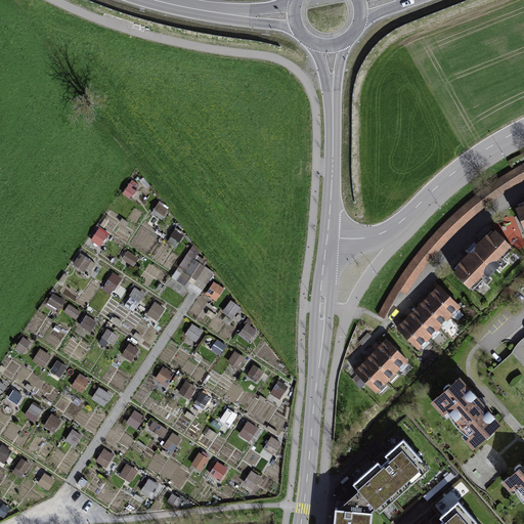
[(419,252),(394,287),(404,293),(428,259),(455,228),(485,202),(523,176),(523,175),(523,164),(519,167),(480,192),(449,219),(419,252)]
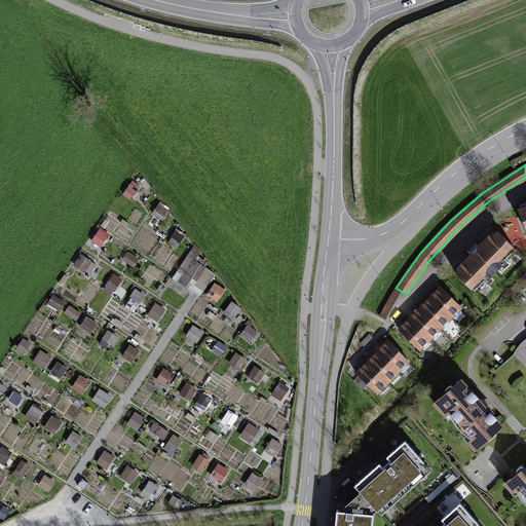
[(91,241),(102,248),(110,234),(100,227),(91,241)]
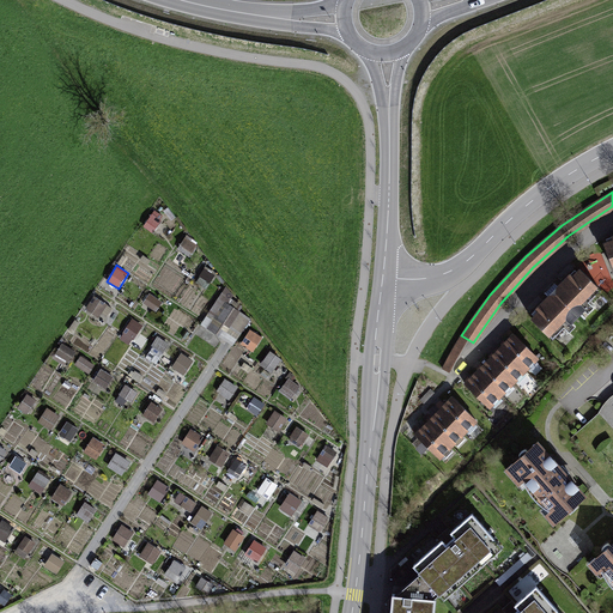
[(584,308),(601,291),(580,269),(572,277),(570,274),(535,309),(539,311),(532,319),(553,340),(570,322),(571,325),(586,309),(584,308)]
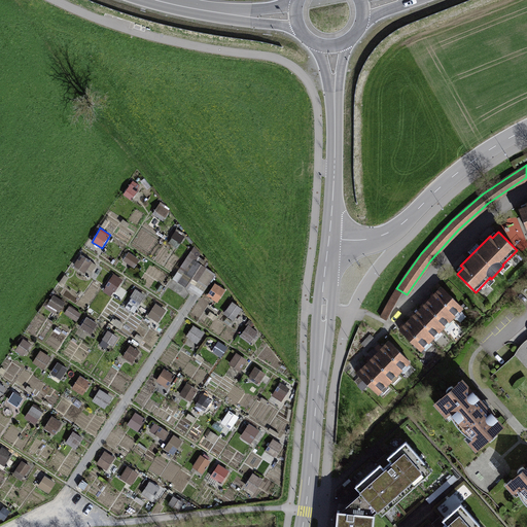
[(201,296),(219,270),(191,251),(173,277),(201,296)]
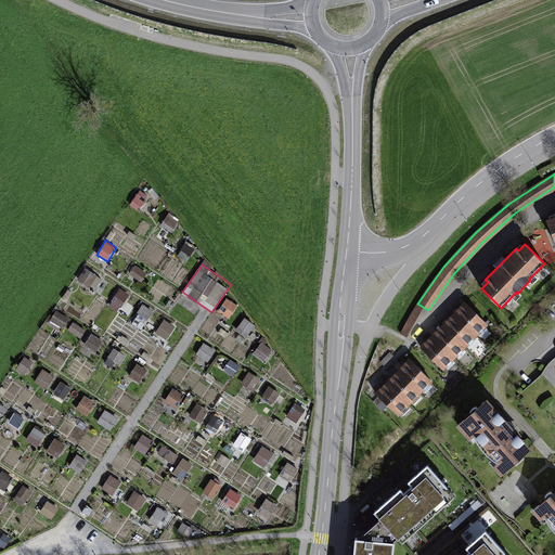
[(90,271),(82,282),(87,286),(95,275),(90,271)]
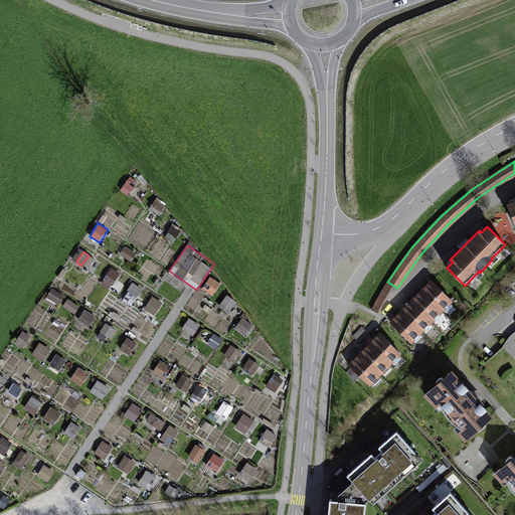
[(101,285),(110,291),(120,273),(110,267),(101,285)]
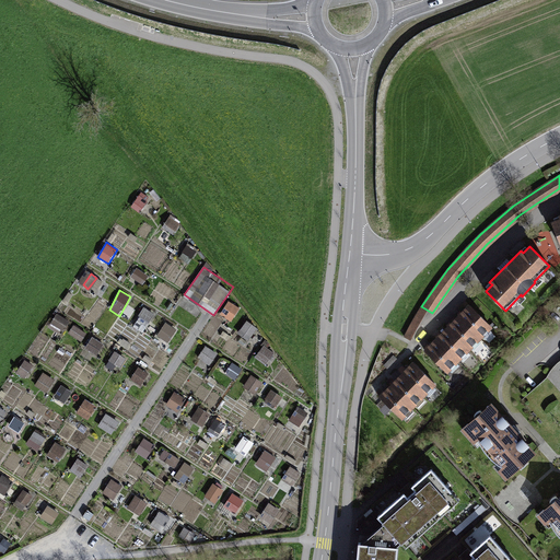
[(226,301),(221,316),(234,321),(240,305),(226,301)]
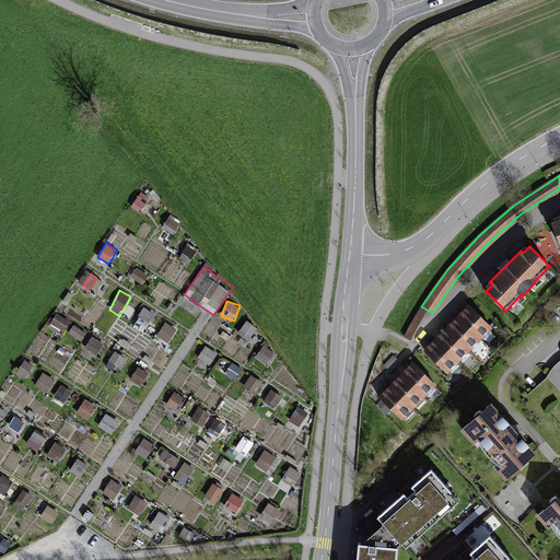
[(480,338),(491,327),(469,306),(458,317),(480,338)]
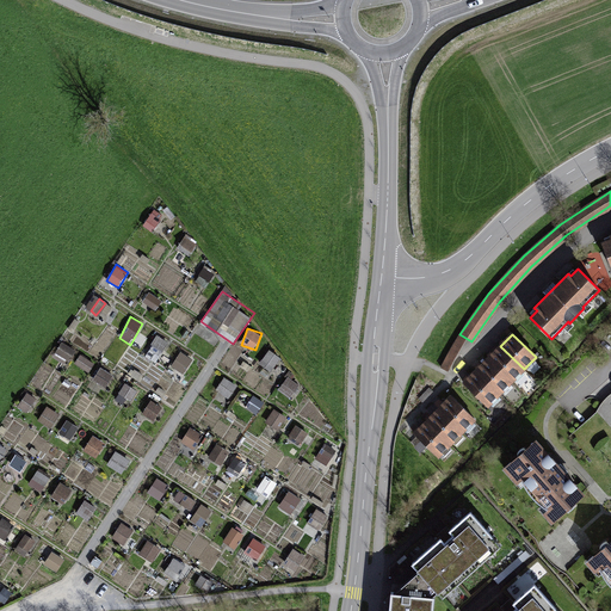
[(63,343),(57,351),(68,359),(74,351),(63,343)]
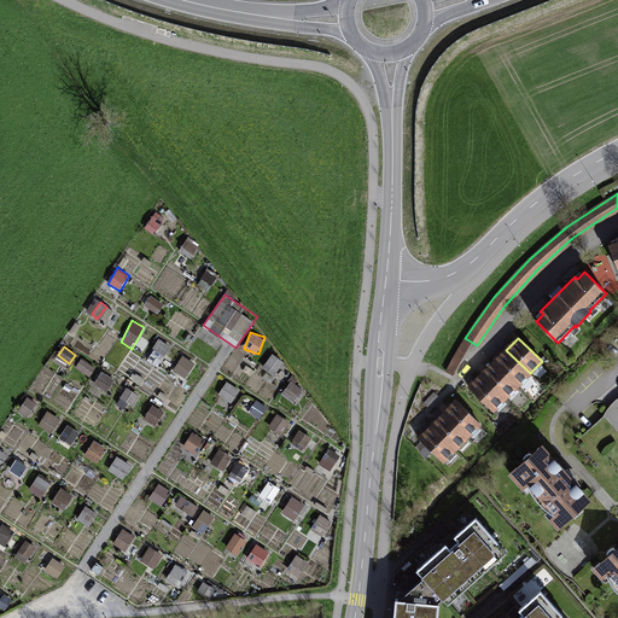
[(518,386),(530,373),(506,350),(494,362),(518,386)]
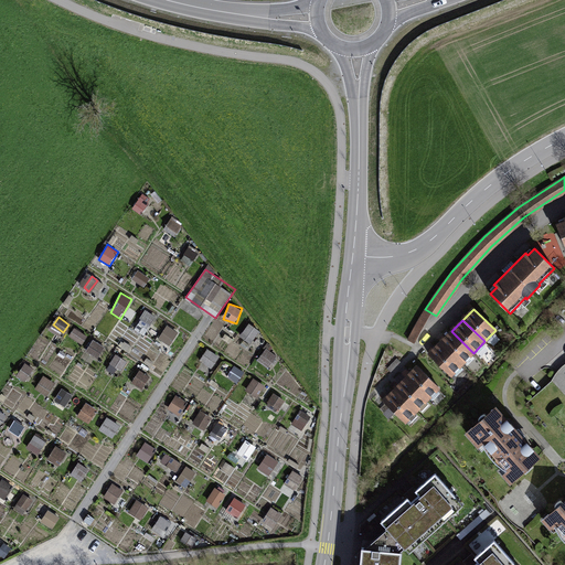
[(249,322),(241,334),(251,342),(259,330),(249,322)]
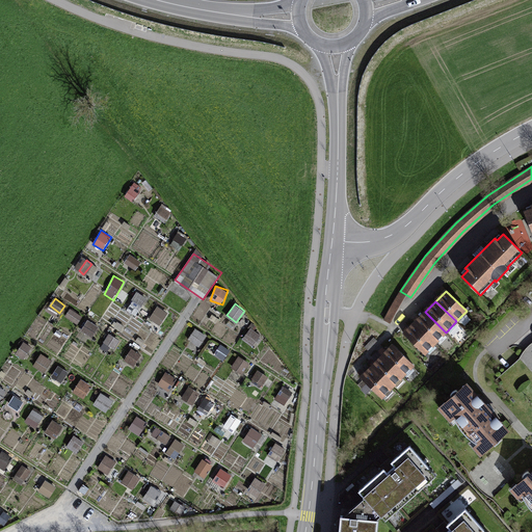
[(150,318),(160,325),(168,313),(157,306),(150,318)]
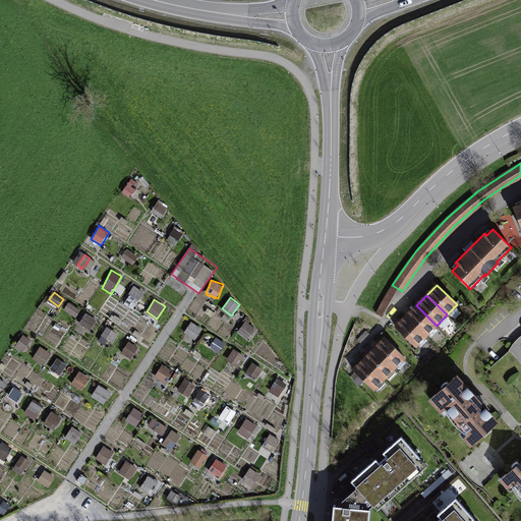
[(69,302),(64,309),(76,317),(81,310),(69,302)]
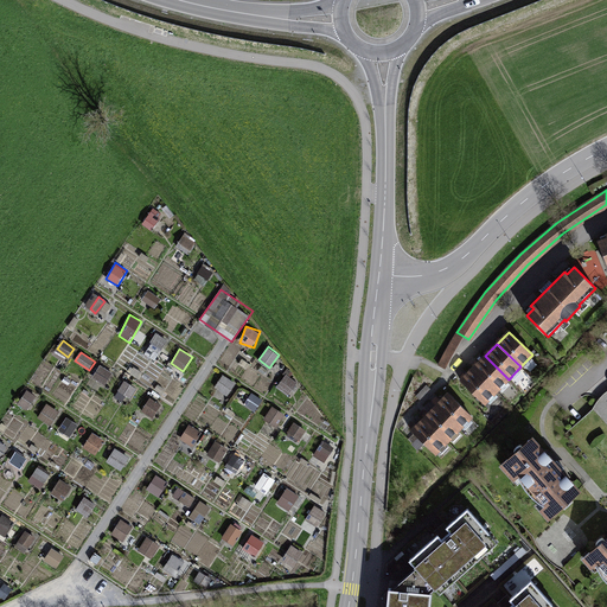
[(497,391),(509,379),(485,356),(473,369),(497,391)]
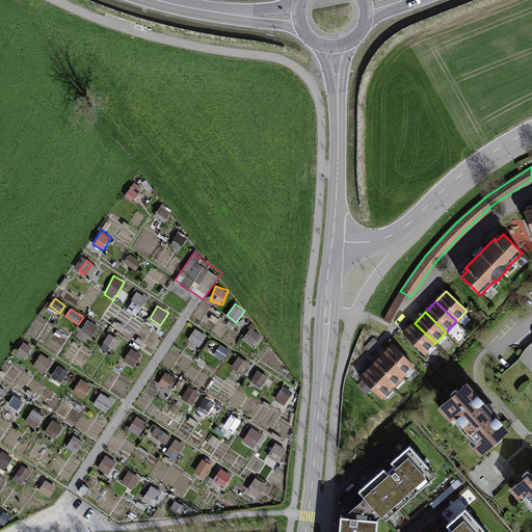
[(86,320),(81,331),(94,337),(99,326),(86,320)]
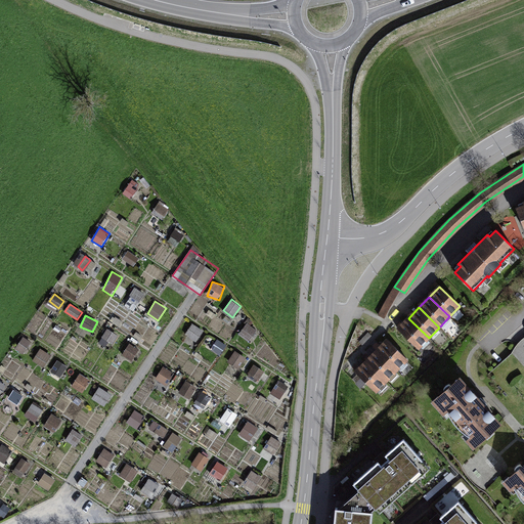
[(418,348),(429,338),(408,318),(398,329),(418,348)]
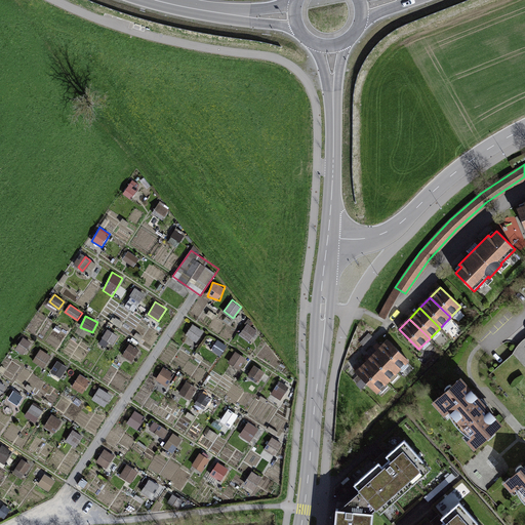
[(249,341),(258,330),(247,322),(239,334),(249,341)]
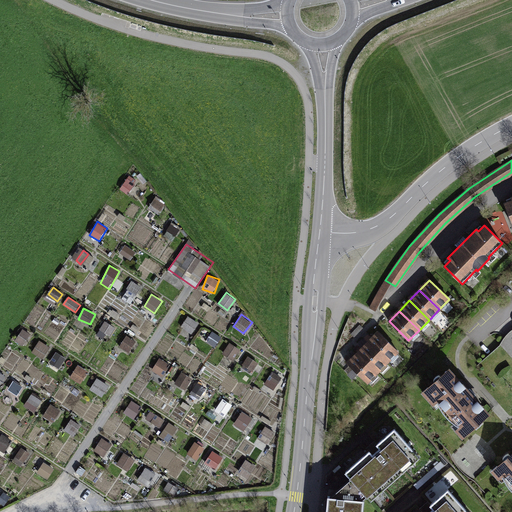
[(181,326),(192,333),(199,322),(188,315),(181,326)]
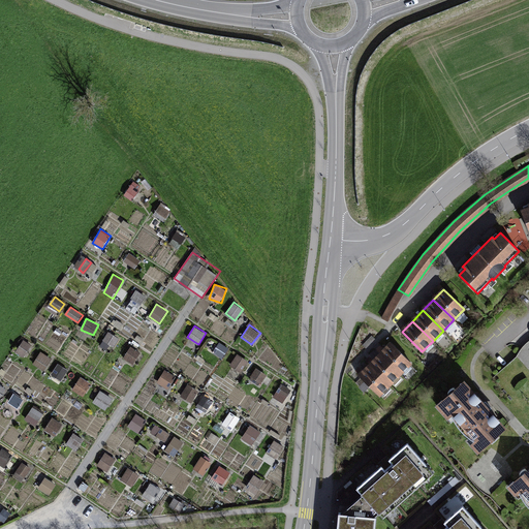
[(212,352),(221,359),(229,347),(220,341),(212,352)]
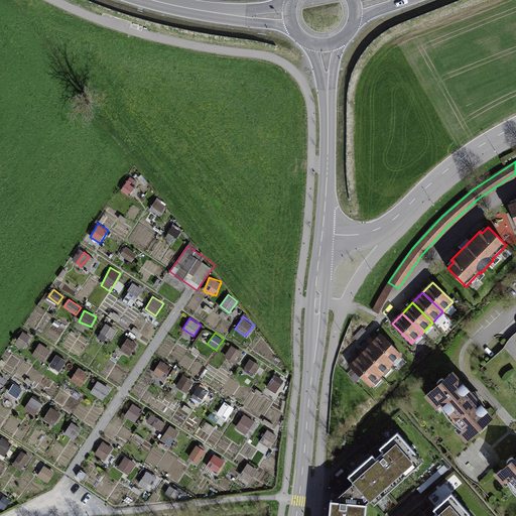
[(391,365),(401,354),(381,335),(371,345),(391,365)]
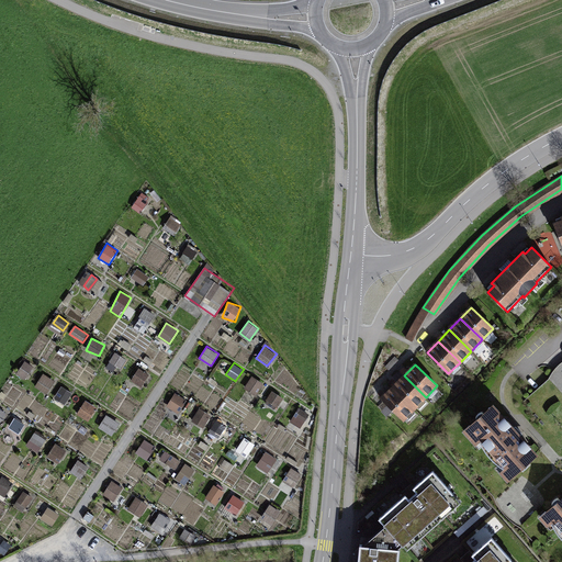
[(138,368),(132,380),(142,386),(149,374),(138,368)]
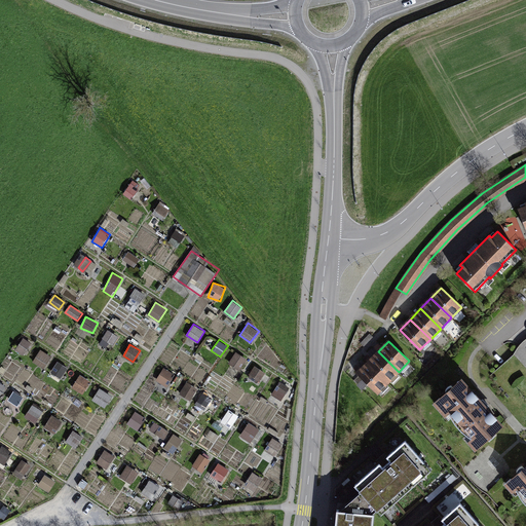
[(33,362),(43,369),(52,357),(41,349),(33,362)]
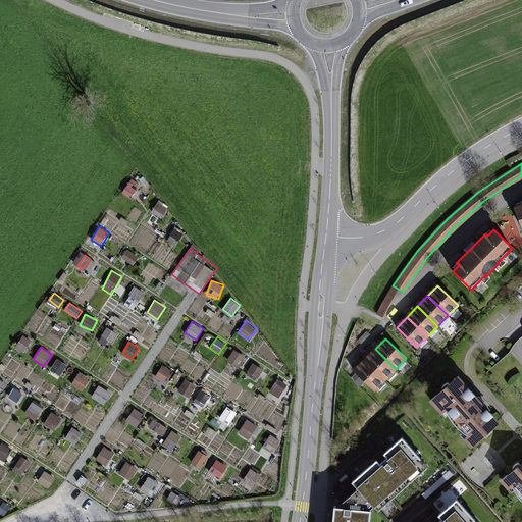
[(226,360),(237,367),(246,356),(236,348),(226,360)]
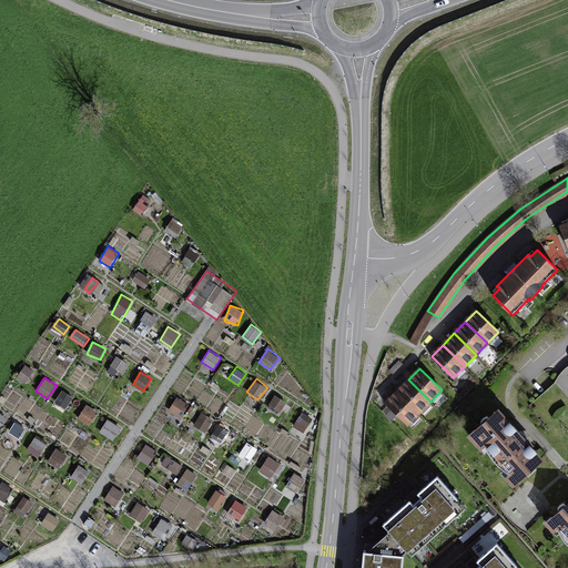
[(418,413),(430,402),(408,379),(396,392),(418,413)]
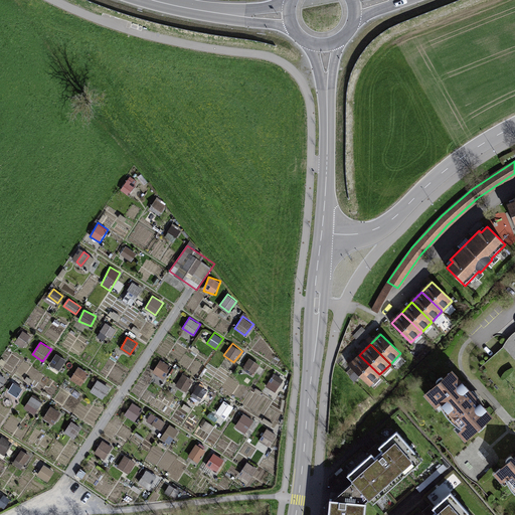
[(51,366),(60,370),(65,358),(55,355),(51,366)]
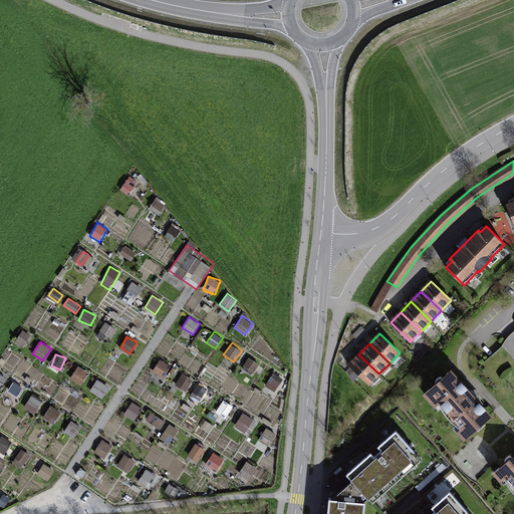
[(368,384),(378,373),(358,354),(348,364),(368,384)]
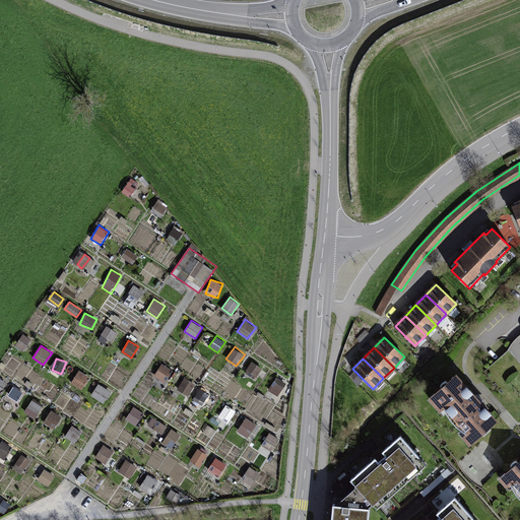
[(258,376),(262,367),(252,362),(247,371),(258,376)]
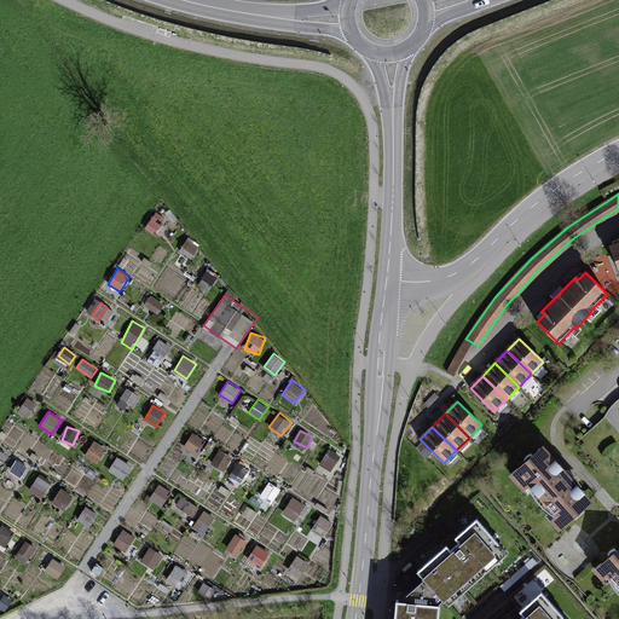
[(192,432),(184,447),(196,456),(206,440),(192,432)]
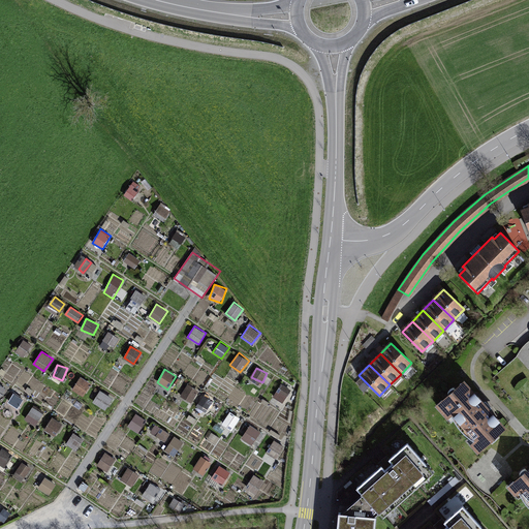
[(79,376),(72,392),(85,397),(91,381),(79,376)]
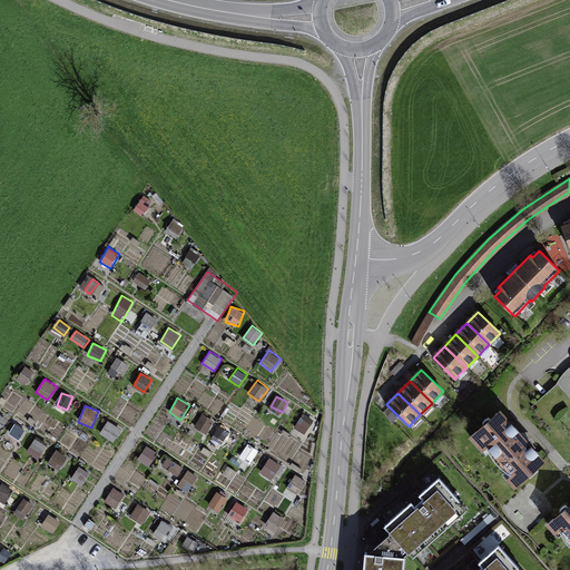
[(519,482),(542,461),(537,454),(538,454),(510,423),(510,424),(500,412),(475,433),(487,445),(483,449),(509,477),(512,474),(519,482)]
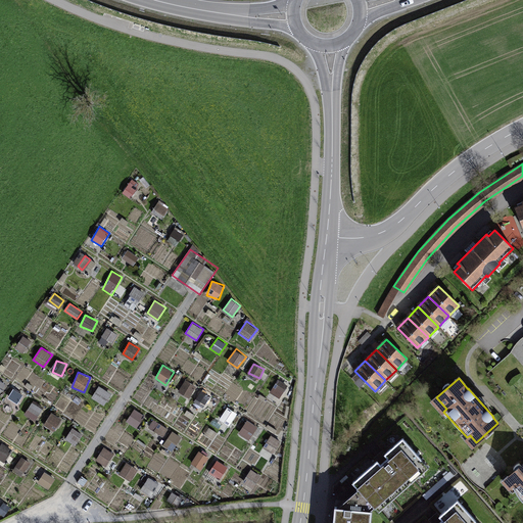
[(179,394),(191,398),(196,384),(185,380),(179,394)]
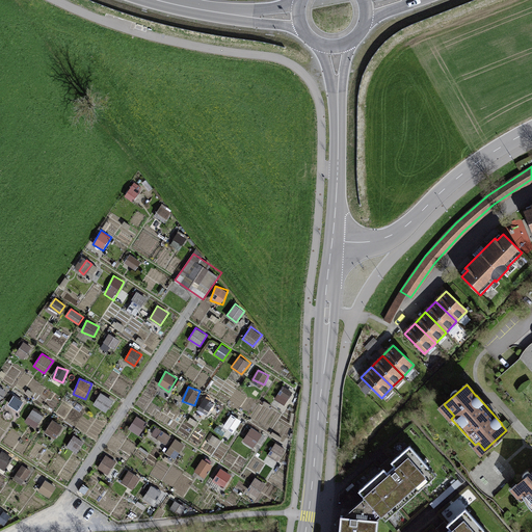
[(287,404),(292,390),(282,387),(276,400),(287,404)]
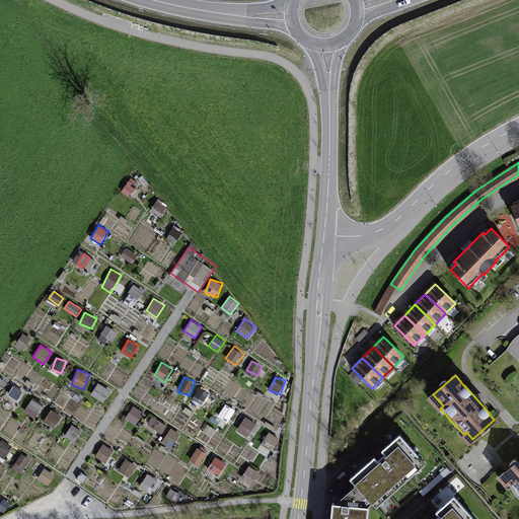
[(97,383),(91,395),(104,401),(110,389),(97,383)]
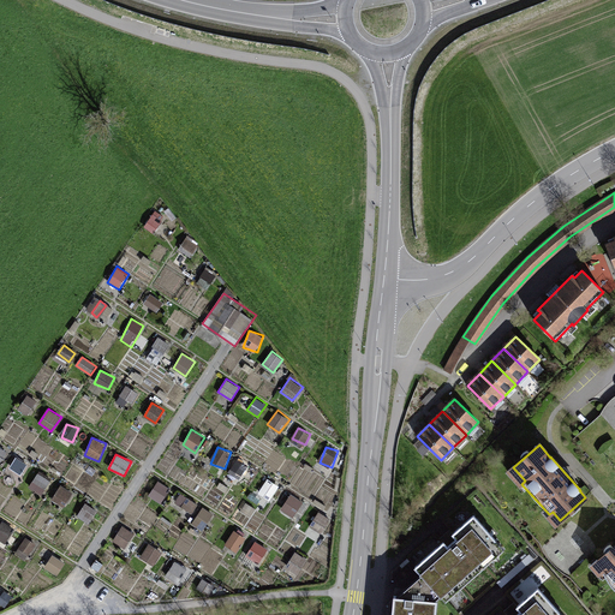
[(9,470),(18,475),(25,460),(16,455),(9,470)]
